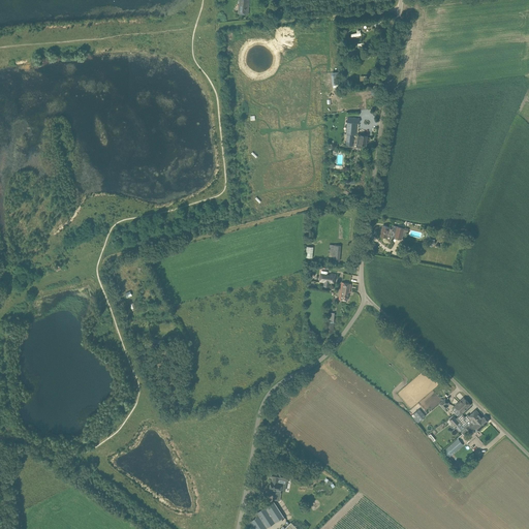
[(248,14),(249,0),(239,0),(238,13),(248,14)]
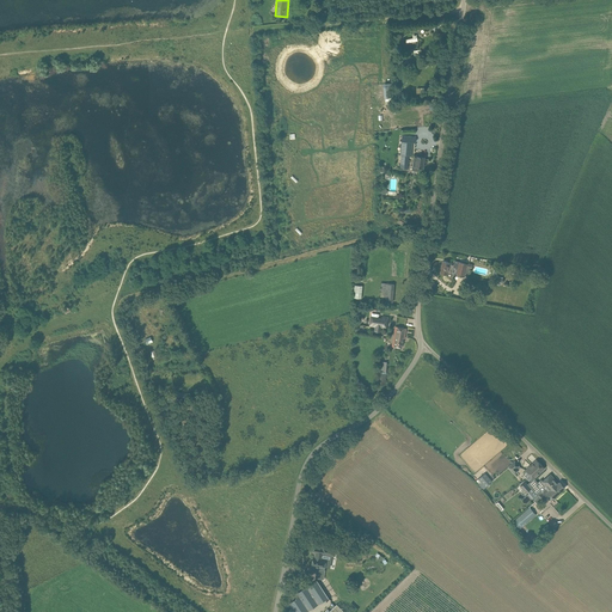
[(416,136),(403,135),(403,140),(403,141),(402,154),(403,154),(402,167),(408,169),(409,155),(412,155),(414,141),(416,141),(416,136)]
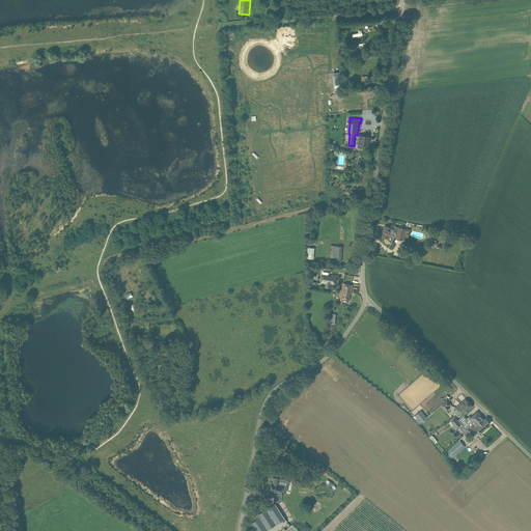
[(368,136),(359,135),(358,144),(359,144),(358,146),(359,147),(362,148),(363,147),(363,145),(367,145),(368,136)]
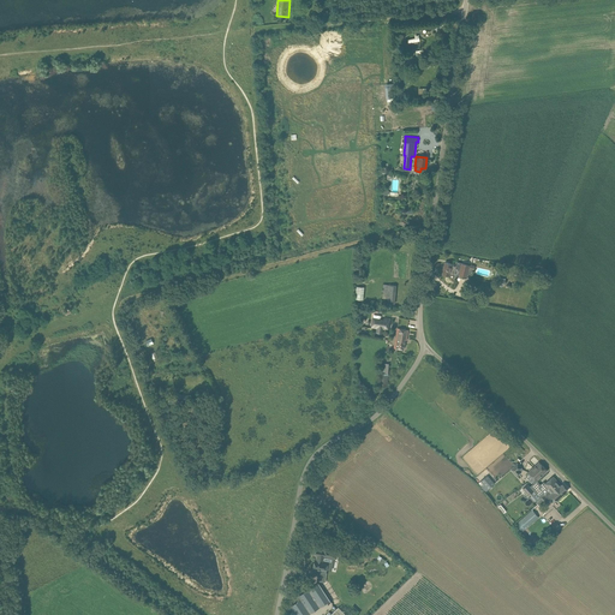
[(454,264),(446,262),(442,274),(449,275),(449,278),(452,280),(454,279),(455,276),(455,275),(459,276),(463,263),(457,263),(457,267),(454,266),(454,264)]
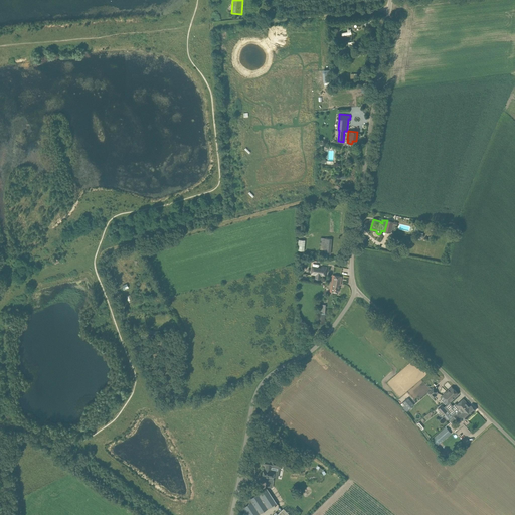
[(398,223),(387,220),(384,231),(391,233),(391,231),(394,231),(395,225),(397,226),(398,223)]
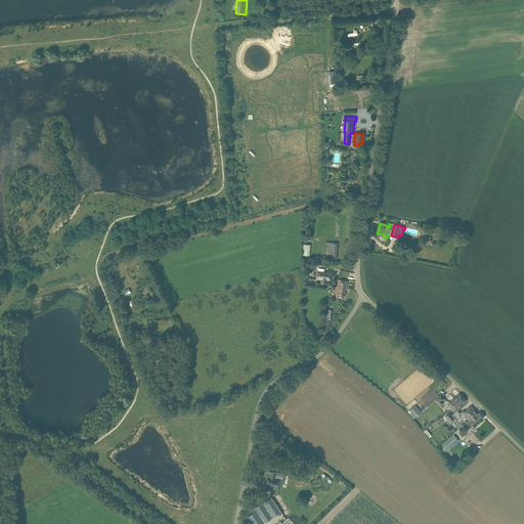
[(424,231),(422,239),(424,239),(424,243),(428,244),(429,242),(430,243),(431,239),(426,238),(426,237),(428,237),(428,235),(426,235),(427,232),(424,231)]
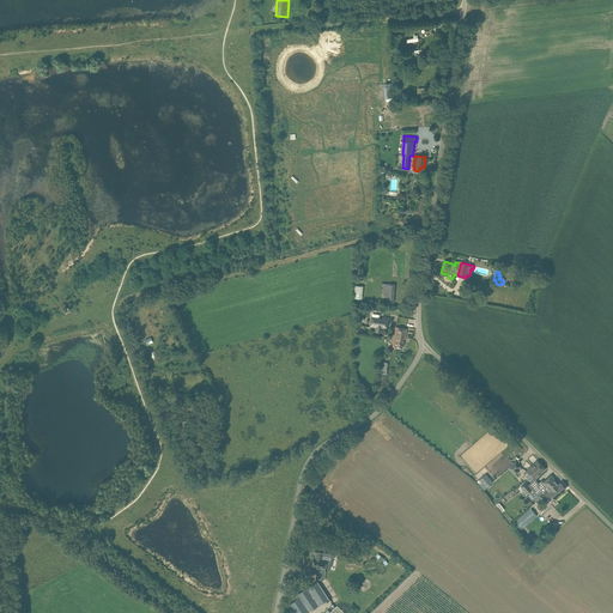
[(394,285),(382,284),(381,297),(386,298),(386,302),(393,302),(394,285)]
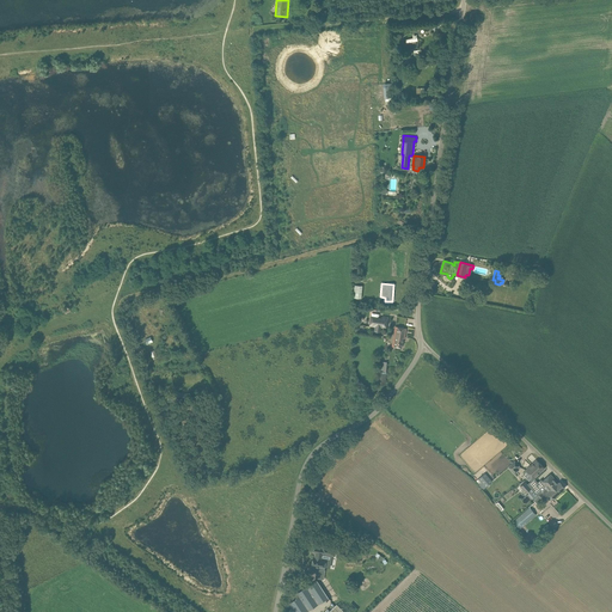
[(372,317),(371,325),(375,326),(377,325),(381,326),(381,328),(387,329),(389,318),(383,317),(383,319),(372,317)]
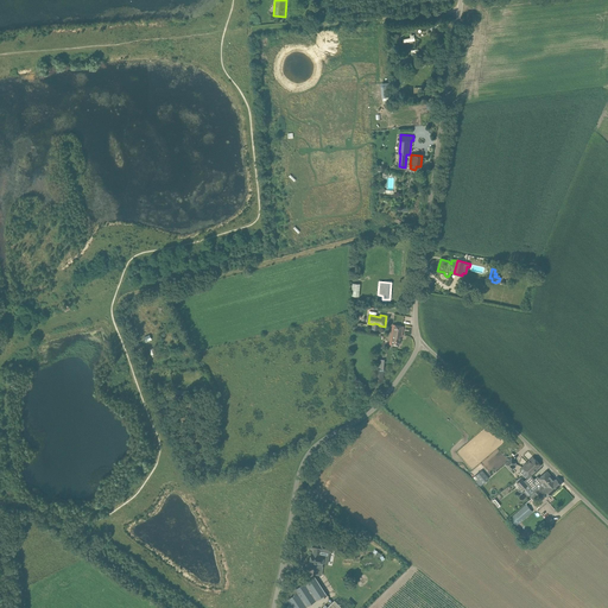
[(404,325),(398,325),(393,324),(390,344),(399,346),(400,336),(401,336),(404,325)]
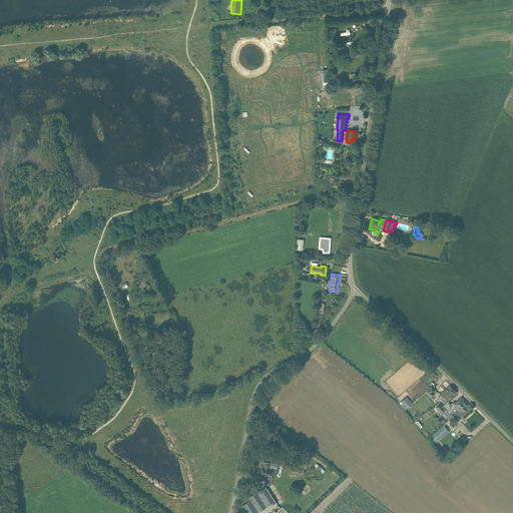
[(323,325),(325,304),(321,303),(320,311),(317,311),(316,325),(323,325)]
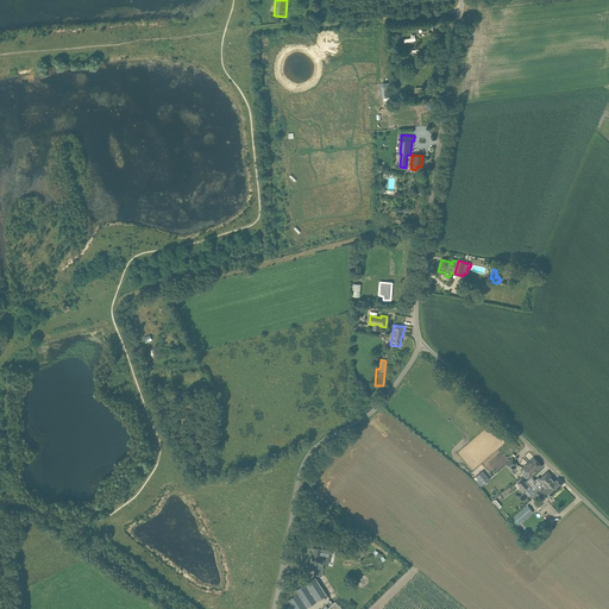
[(534,457),(523,468),(531,475),(532,476),(542,466),(534,457)]
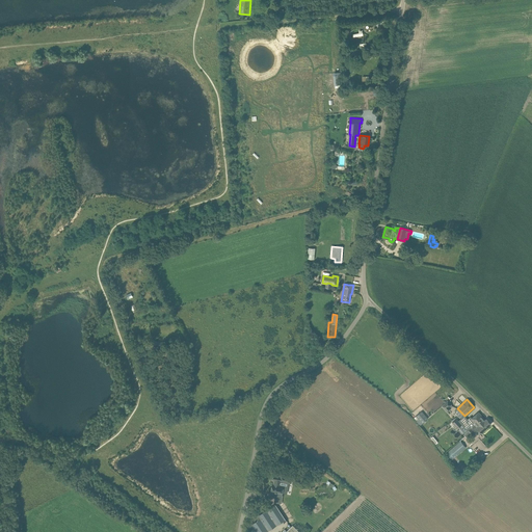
[(448,401),(442,406),(447,413),(451,408),(449,406),(451,404),(448,401)]
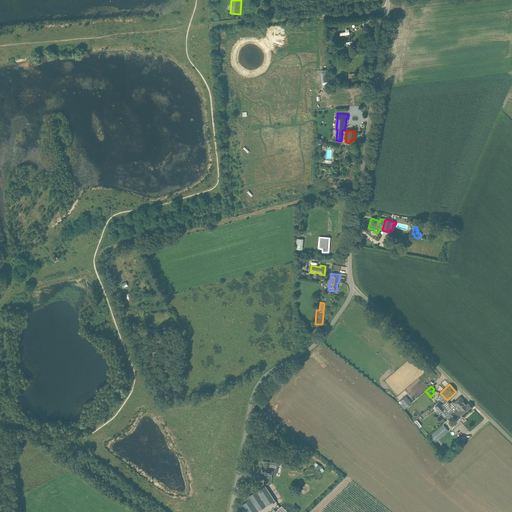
[(406,396),(400,400),(406,407),(412,403),(406,396)]
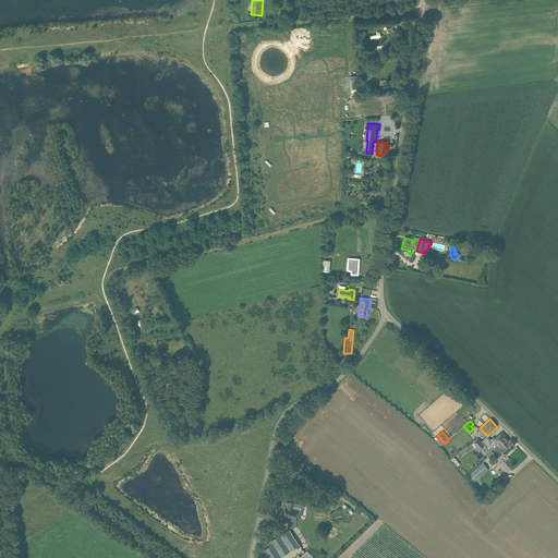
[(488,441),(485,445),(490,452),(494,449),(495,448),(507,438),(501,432),(498,436),(495,438),(494,437),(490,440),(488,441)]
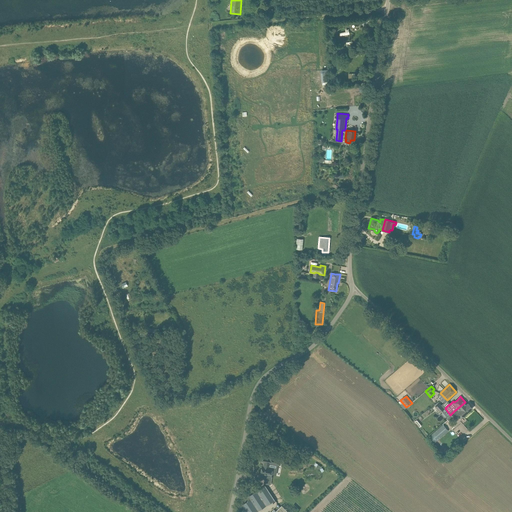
[(441,412),(444,408),(439,402),(435,406),(441,412)]
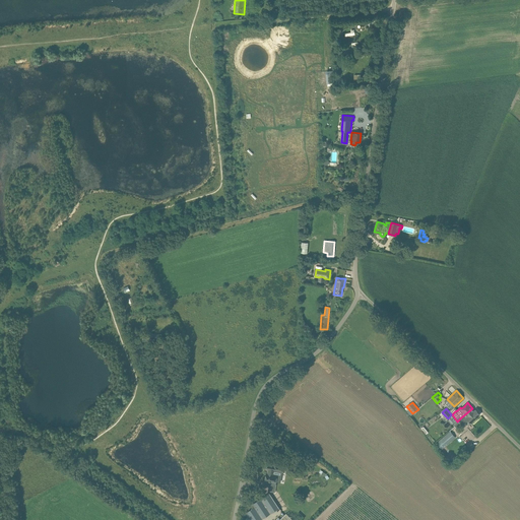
[(460,418),(457,421),(461,426),(468,419),(470,423),(480,414),(475,409),(474,410),(472,408),(461,417),(460,418)]
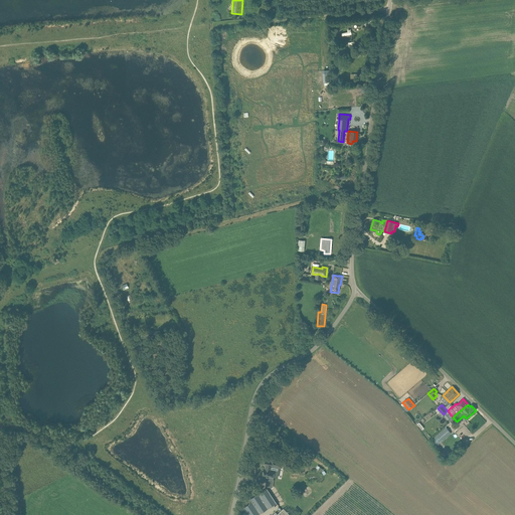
[(438,445),(451,433),(446,426),(432,439),(438,445)]
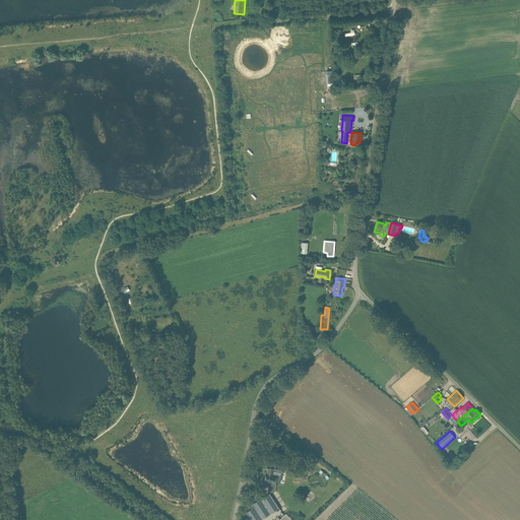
[(266,473),(265,480),(270,481),(276,482),(276,481),(276,480),(280,481),(281,471),(282,471),(284,472),(285,465),(279,464),(274,463),(273,465),(267,464),(266,468),(269,469),(268,473),(266,473)]
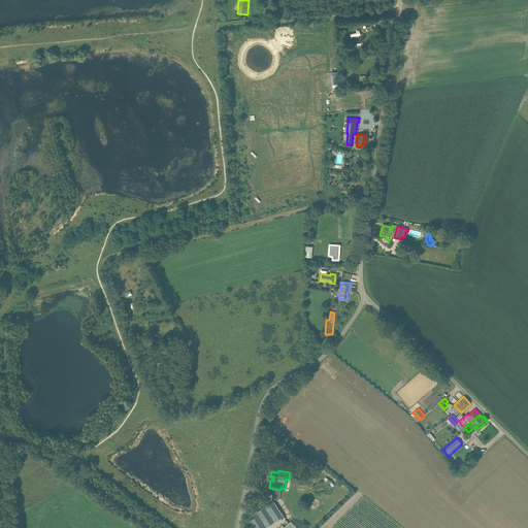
[(284,516),(276,505),(273,500),(257,512),(259,515),(250,521),(253,524),(249,527),(250,527),(264,527),(275,522),(284,516)]
